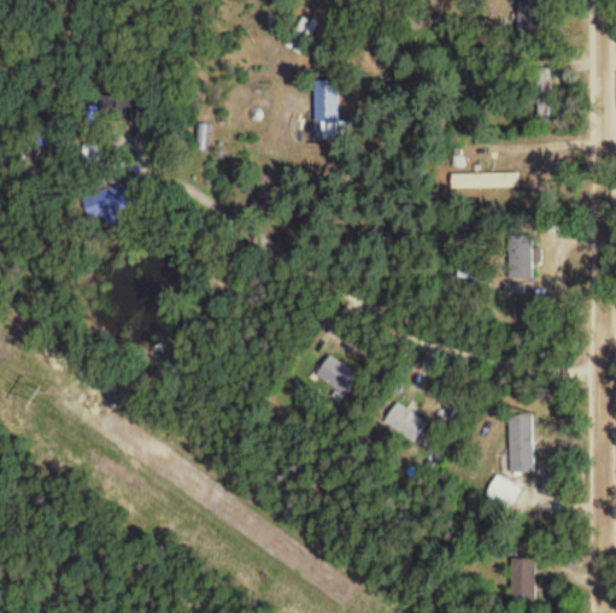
[(534,75),(528,100),(544,104),(550,75),(537,71),(537,75),(534,75)]
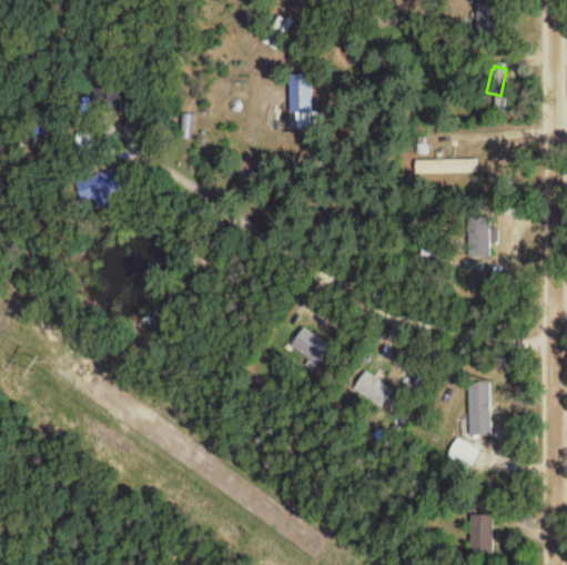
[(296,128),(320,128),(320,92),(280,92),(280,113),(296,113),(296,128)]
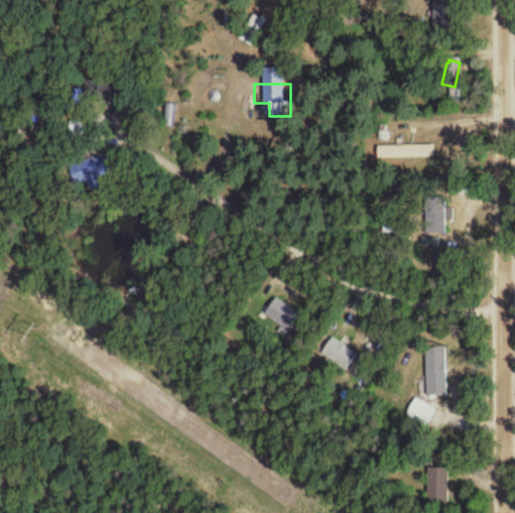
[(176,105),(167,103),(163,125),(172,127),(176,105)]
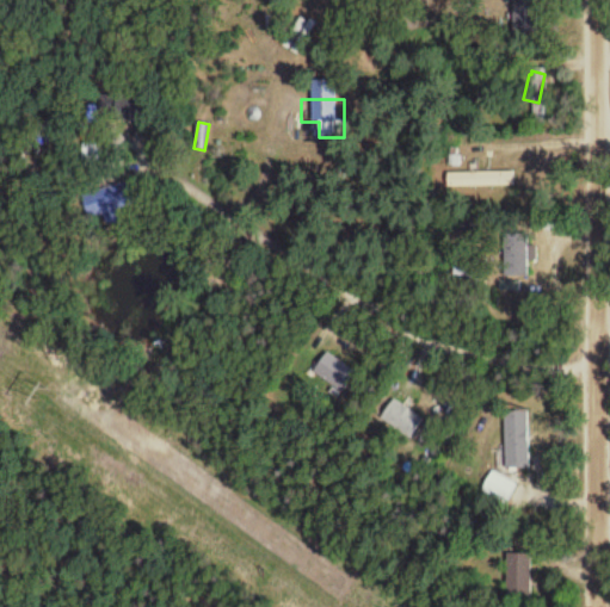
[(447,172),(447,186),(512,186),(512,172),(447,172)]
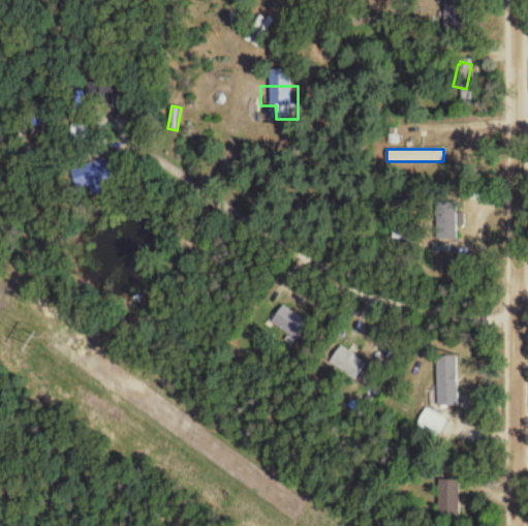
[(74,163),(74,186),(106,186),(106,163),(74,163)]
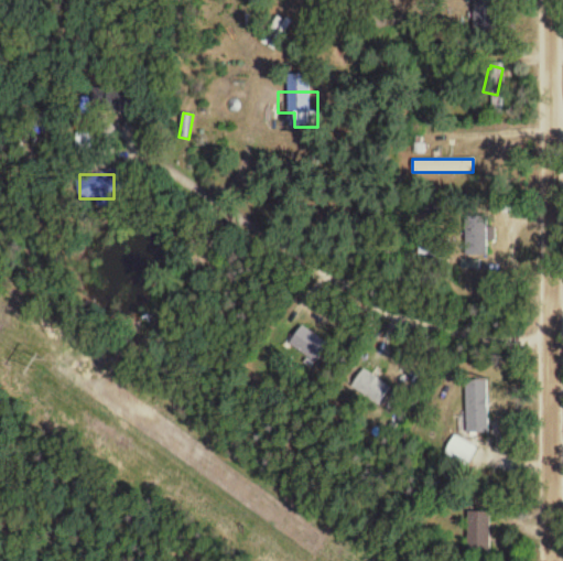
[(464,215),(464,255),(486,255),(486,215),(464,215)]
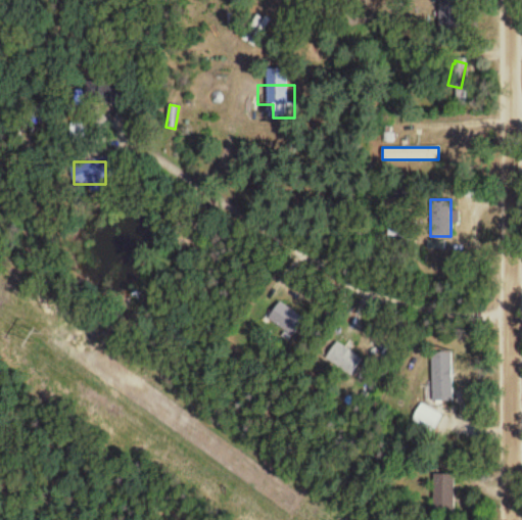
[(268,317),(291,334),(303,319),(279,301),(268,317)]
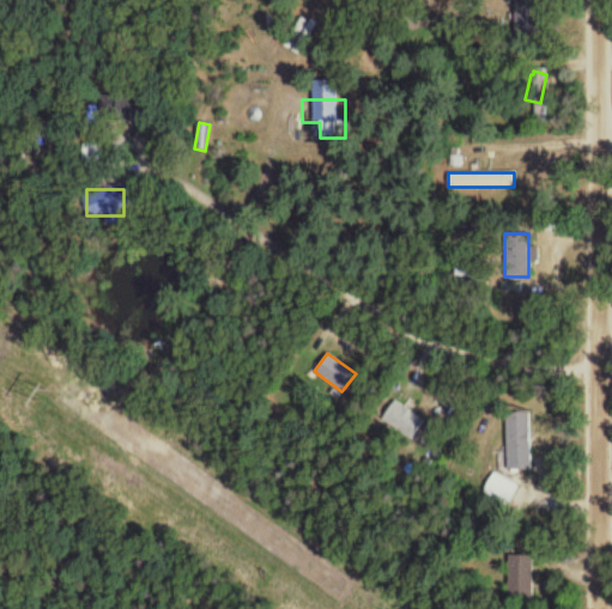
[(424,419),(395,399),(381,419),(411,439),(424,419)]
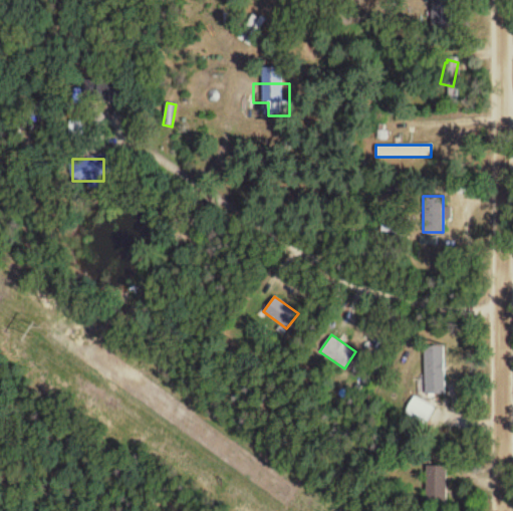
[(424,393),(443,393),(443,346),(424,346),(424,393)]
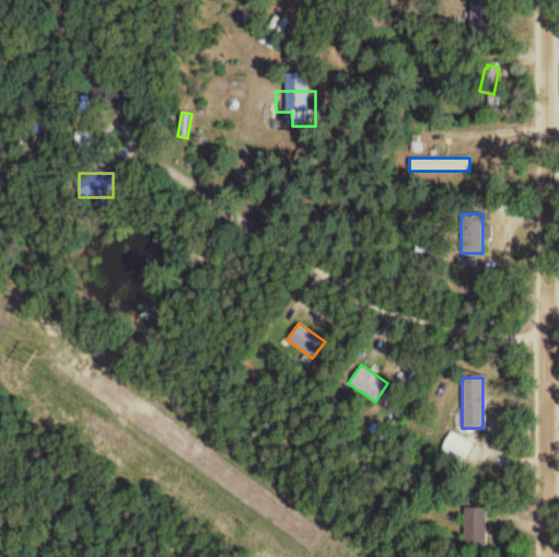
[(440,450),(464,463),(474,444),(450,431),(440,450)]
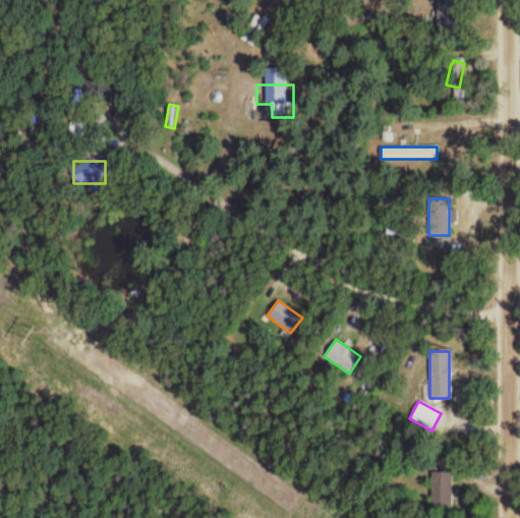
[(430,472),(430,509),(452,509),(452,472),(430,472)]
